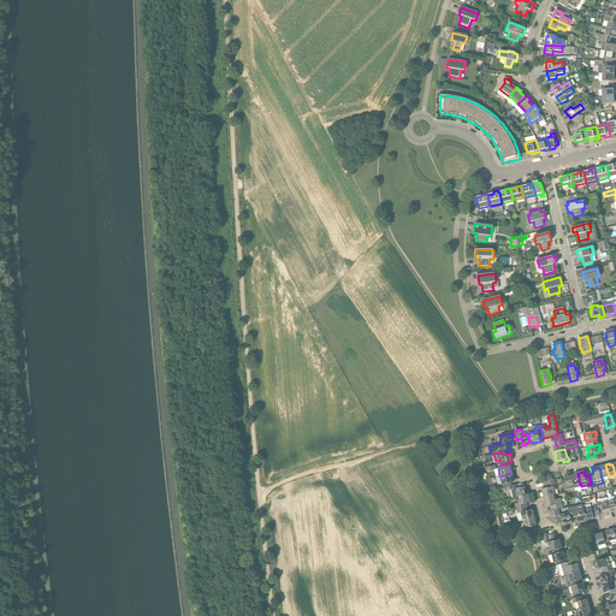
[(501,489),(501,485),(514,483),(511,474),(499,477),(497,478),(498,485),(490,487),(491,489),(491,491),(501,489)]
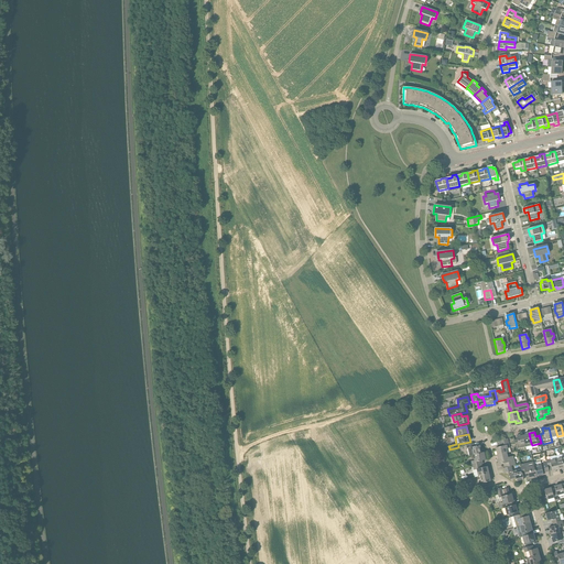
[(517,449),(525,447),(523,436),(521,436),(520,435),(517,436),(518,440),(514,441),(517,449)]
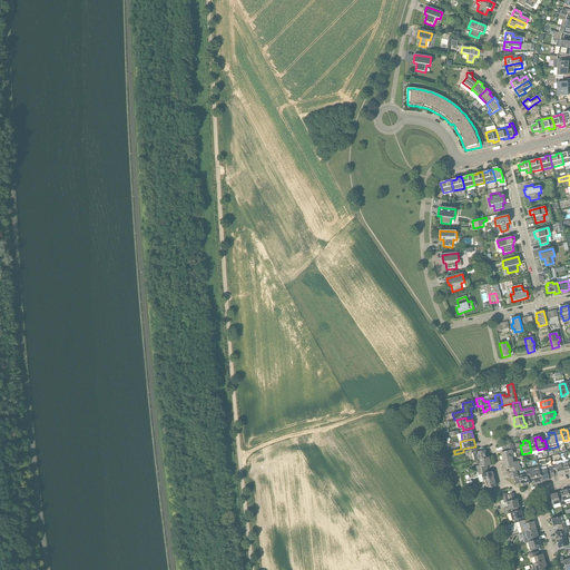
[(512,454),(514,453),(512,444),(504,445),(505,452),(501,453),(503,461),(513,459),(512,454)]
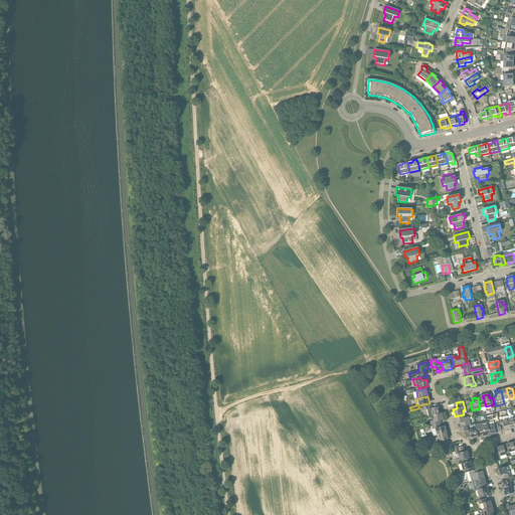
[(434,415),(440,413),(438,407),(433,408),(433,405),(425,407),(426,410),(428,416),(431,415),(432,415),(434,415)]
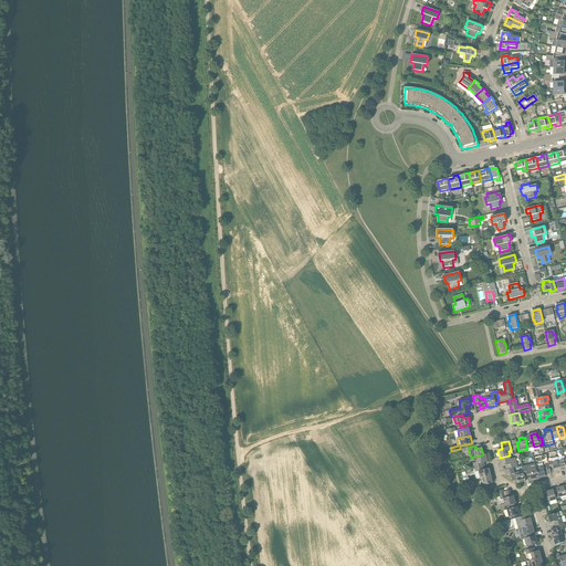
[(474,469),(483,467),(482,463),(488,462),(485,454),(483,454),(477,457),(477,460),(475,461),(475,462),(473,463),(474,469)]
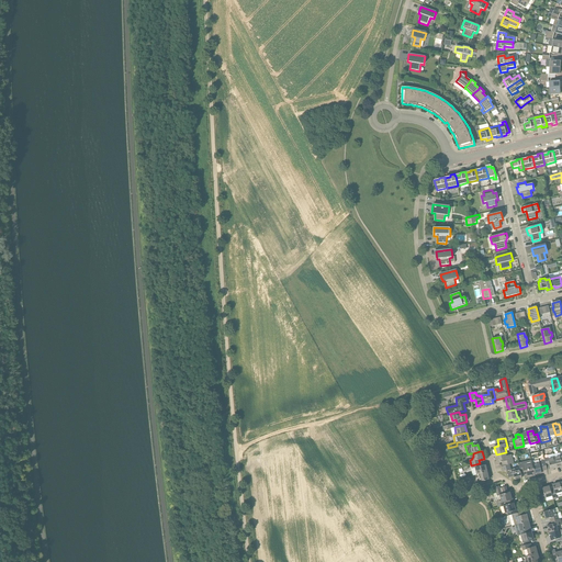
[(505,465),(509,464),(514,463),(512,454),(506,456),(506,452),(496,454),(497,463),(504,461),(505,465)]
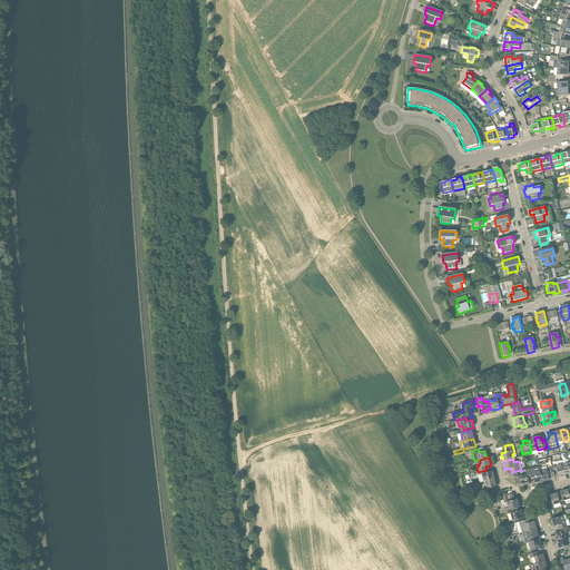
[(561,475),(564,475),(562,464),(557,465),(556,464),(552,465),(553,468),(547,469),(547,467),(546,467),(549,479),(554,477),(558,477),(559,478),(562,478),(561,475)]
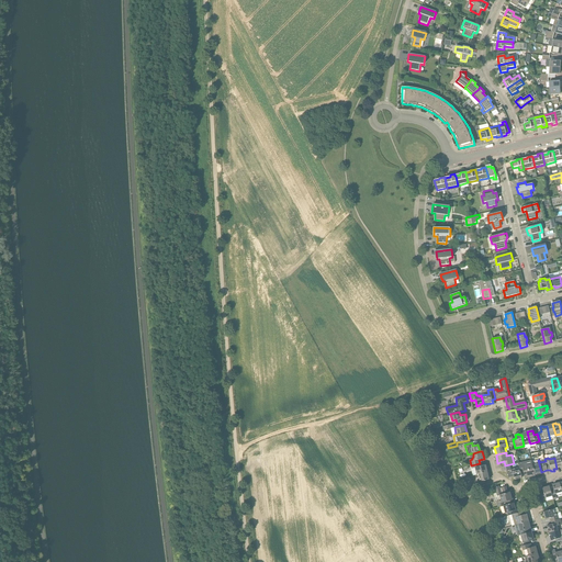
[(525,478),(535,475),(531,461),(531,460),(518,463),(519,468),(520,473),(524,473),(525,478)]
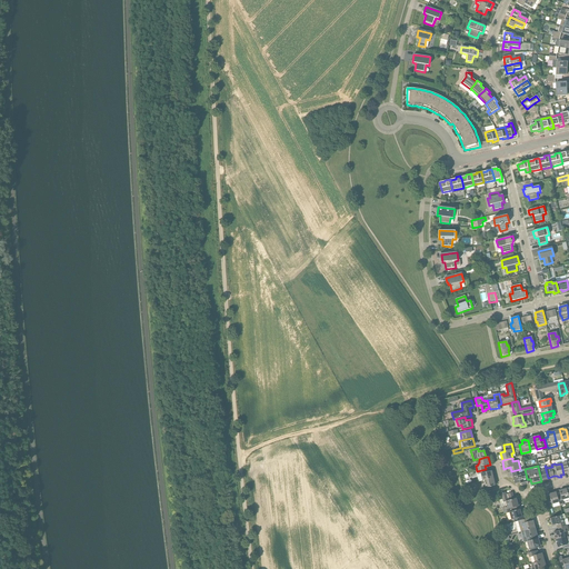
[(548,479),(548,478),(545,466),(538,467),(541,481),(548,479)]
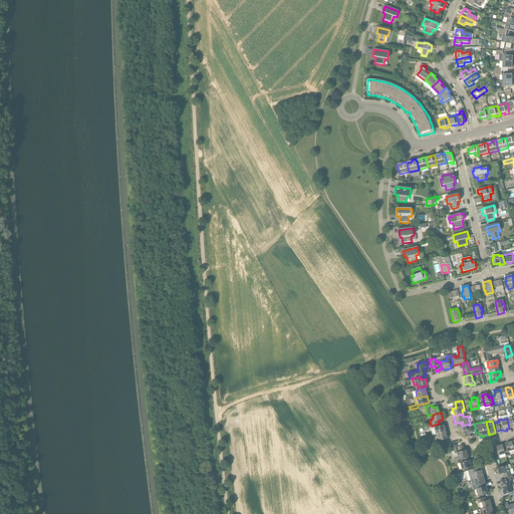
[(438,434),(446,432),(444,426),(440,427),(439,424),(431,426),(432,429),(434,428),(436,435),(438,434)]
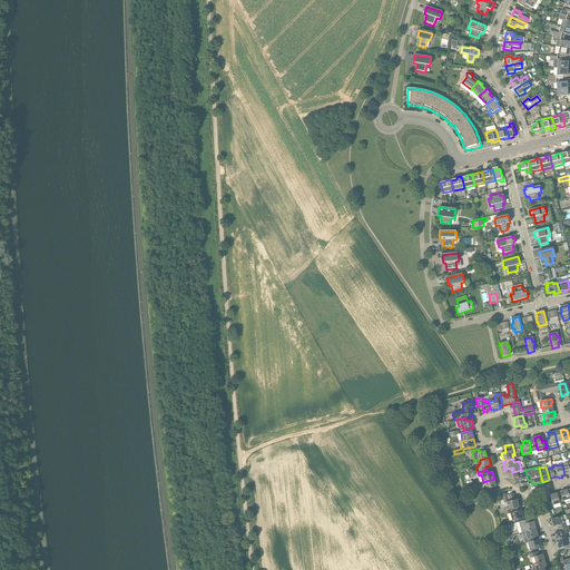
[(529,485),(528,480),(527,474),(519,477),(517,471),(512,472),(508,473),(509,479),(513,478),(514,481),(517,481),(518,484),(521,483),(521,487),(529,485)]
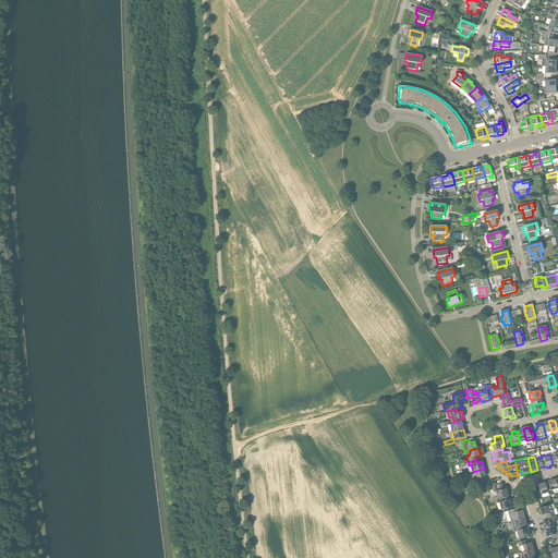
[(473,483),(481,481),(480,477),(485,476),(484,469),(475,471),(475,475),(476,478),(472,480),(473,483)]
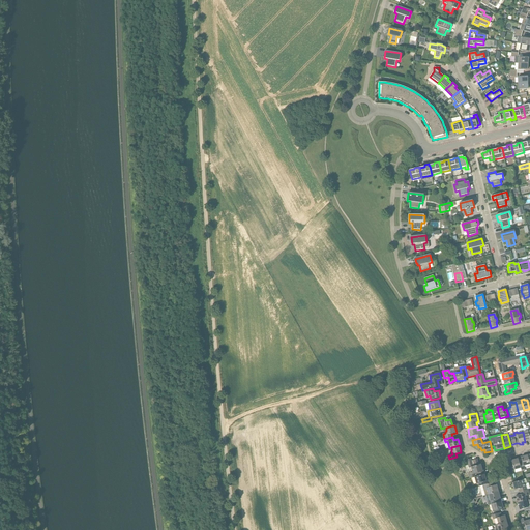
[(525,470),(524,466),(529,464),(529,463),(528,455),(521,458),(522,462),(520,463),(521,468),(521,471),(522,471),(522,472),(525,471),(525,470)]
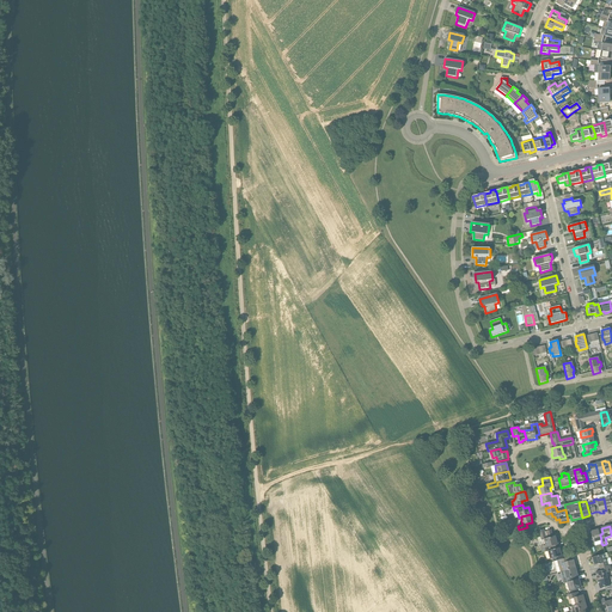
[(542,540),(552,537),(551,531),(544,532),(544,530),(539,531),(542,540)]
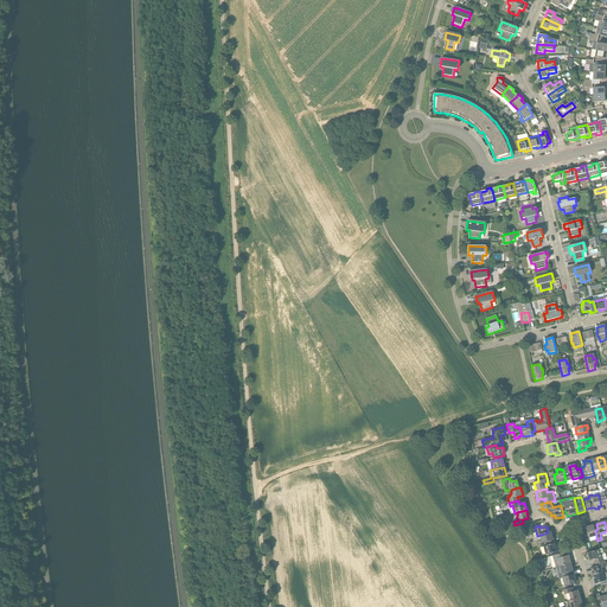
[(589,538),(596,536),(595,530),(593,525),(586,526),(587,530),(582,531),(586,542),(589,541),(589,538)]
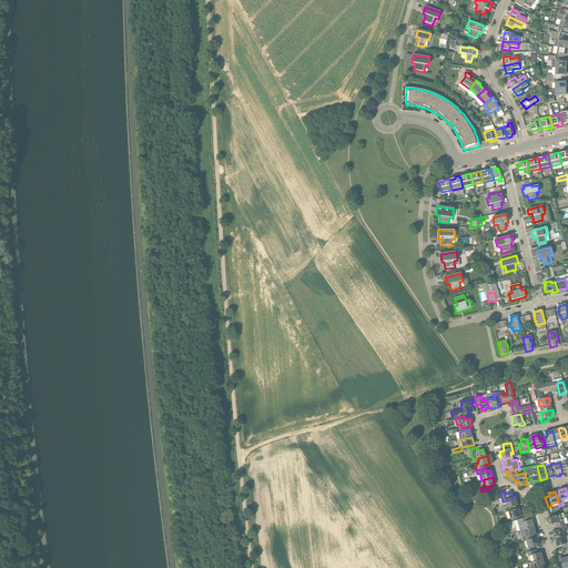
[(508,511),(519,508),(518,501),(516,501),(515,498),(513,498),(503,501),(504,507),(501,507),(503,513),(508,511)]
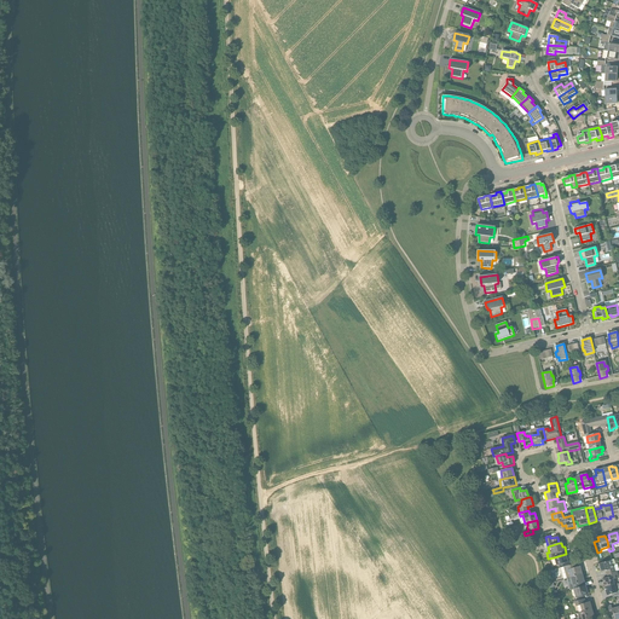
[(560,568),(571,565),(568,559),(567,559),(566,554),(554,557),(556,566),(559,565),(560,568)]
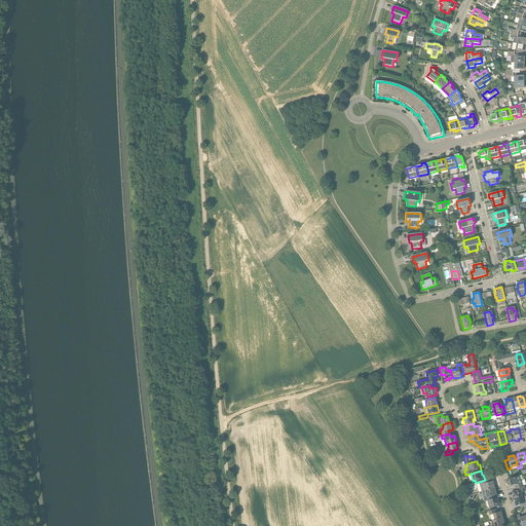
[(516,488),(523,486),(521,481),(523,480),(522,476),(518,477),(508,480),(510,486),(515,485),(516,488)]
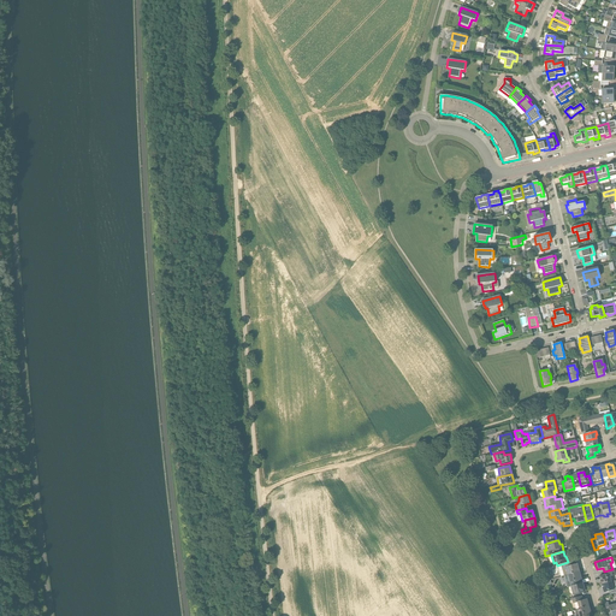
[(563,575),(579,572),(576,563),(573,564),(572,562),(568,562),(557,566),(561,576),(563,575)]
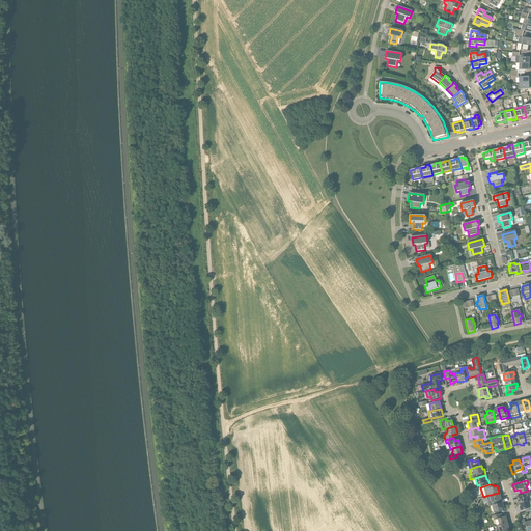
[(519,504),(530,501),(530,500),(527,501),(526,497),(530,495),(530,494),(530,490),(528,491),(521,493),(521,496),(516,497),(519,504)]
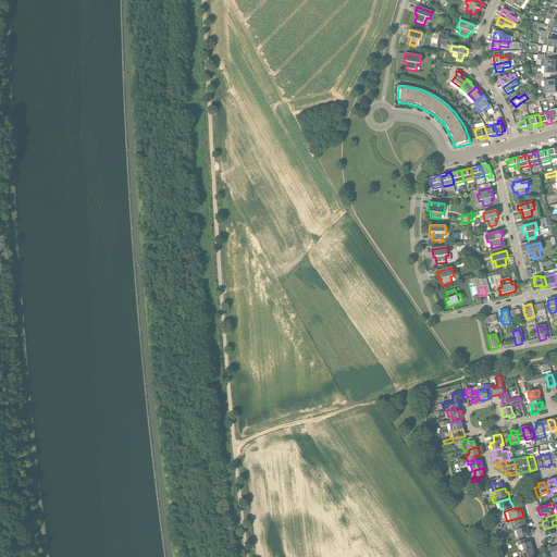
[(516,531),(523,529),(522,525),(525,524),(523,517),(509,520),(511,525),(512,531),(516,531)]
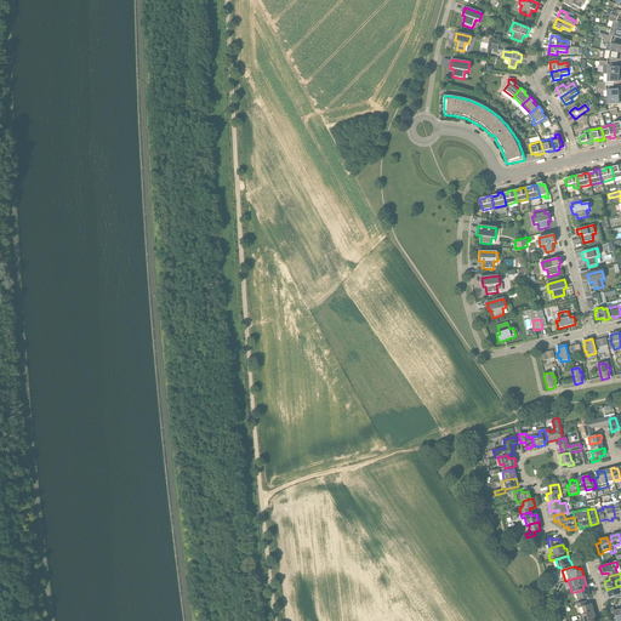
[(617,599),(620,597),(620,587),(620,586),(607,590),(609,598),(616,596),(617,599)]
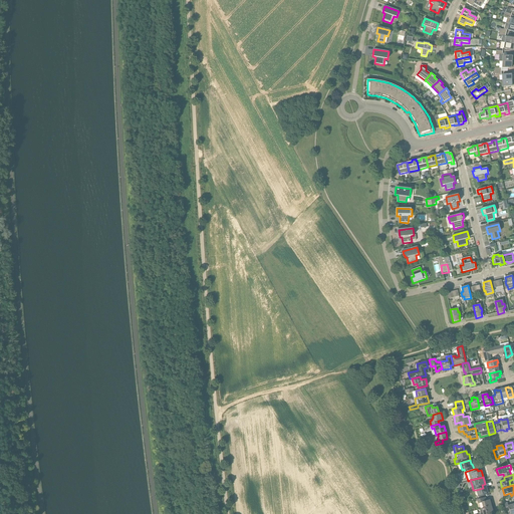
[(476,490),(478,496),(488,494),(486,487),(483,488),(476,490)]
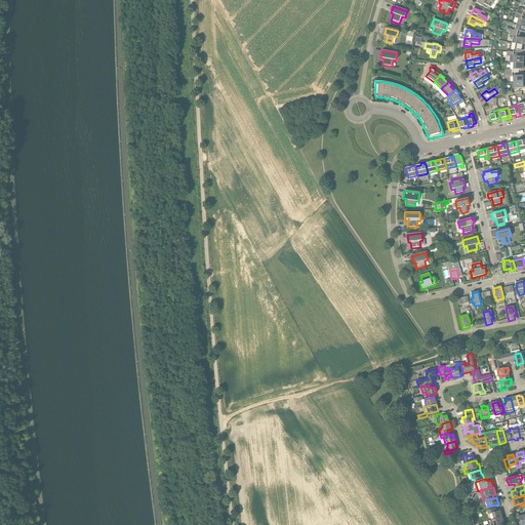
[(493,519),(502,517),(500,511),(497,512),(496,508),(487,511),(488,514),(492,513),(493,519)]
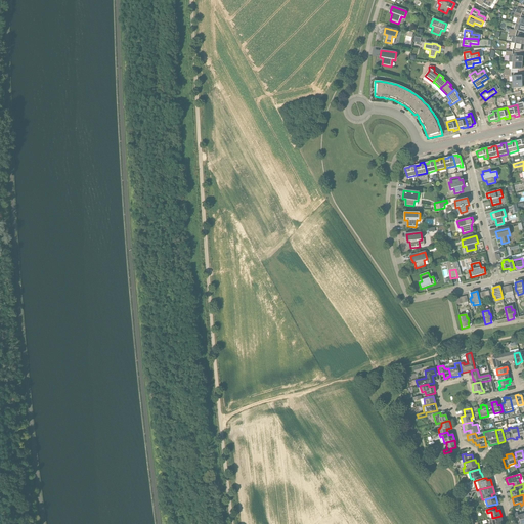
[(520,523),(521,523),(523,523),(523,513),(518,516),(517,512),(514,513),(516,521),(519,520),(520,523)]
